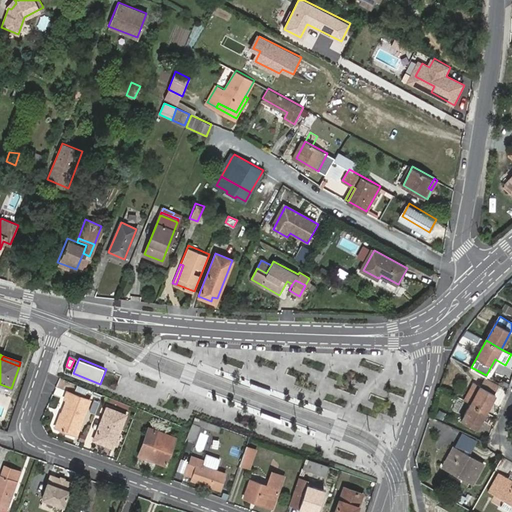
[(502,384),(486,375),(480,386),(496,394),(502,384)]
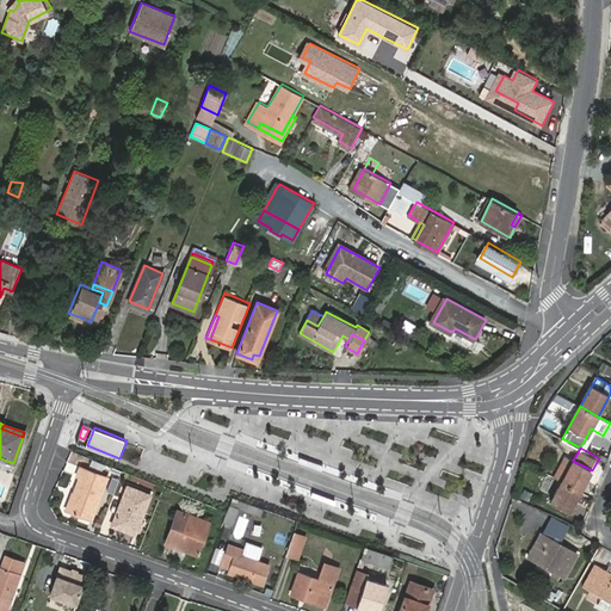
[(93,458),(90,464),(102,469),(105,463),(93,458)]
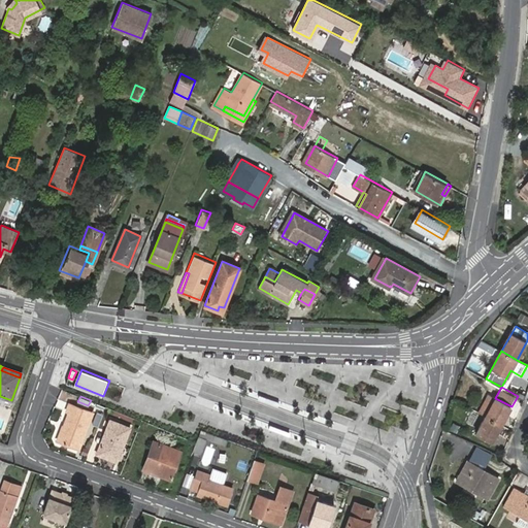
[(495,398),(486,416),(501,424),(512,406),(495,398)]
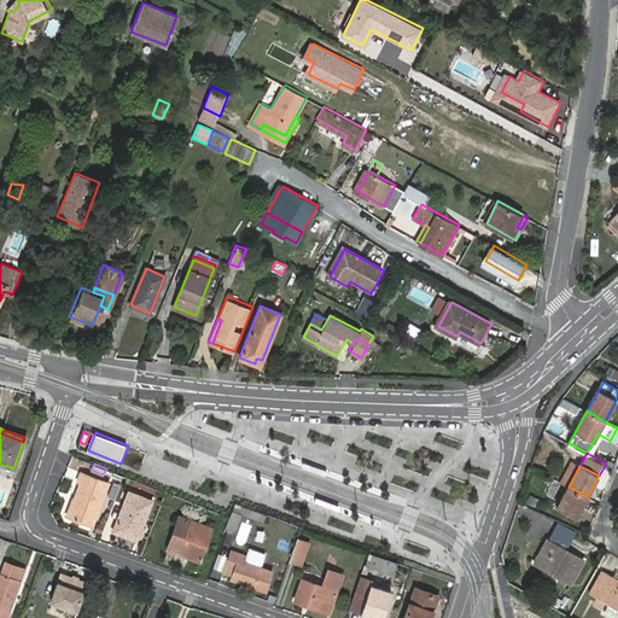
[(93,524),(110,482),(83,470),(80,479),(83,482),(70,514),(93,524)]
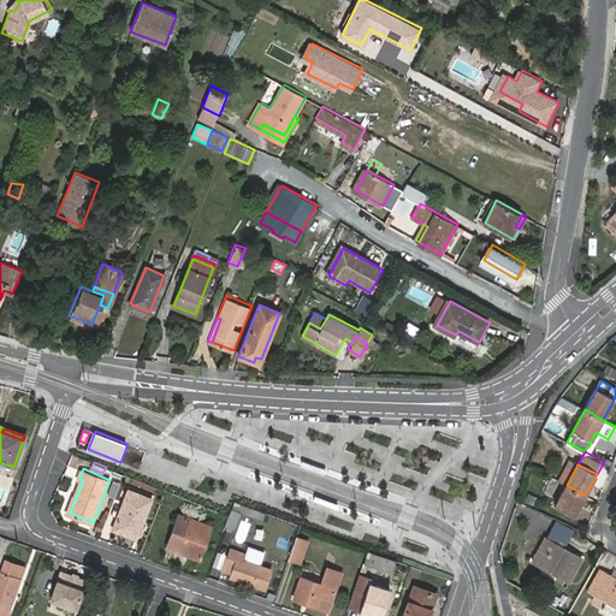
[(120,483),(113,480),(108,493),(114,497),(120,483)]
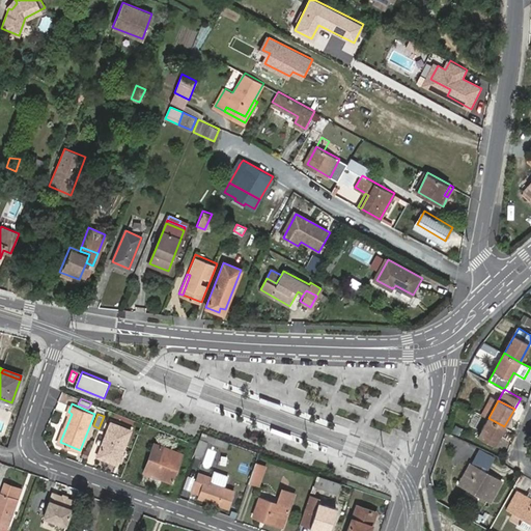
[(504,426),(488,418),(479,435),(495,443),(504,426)]
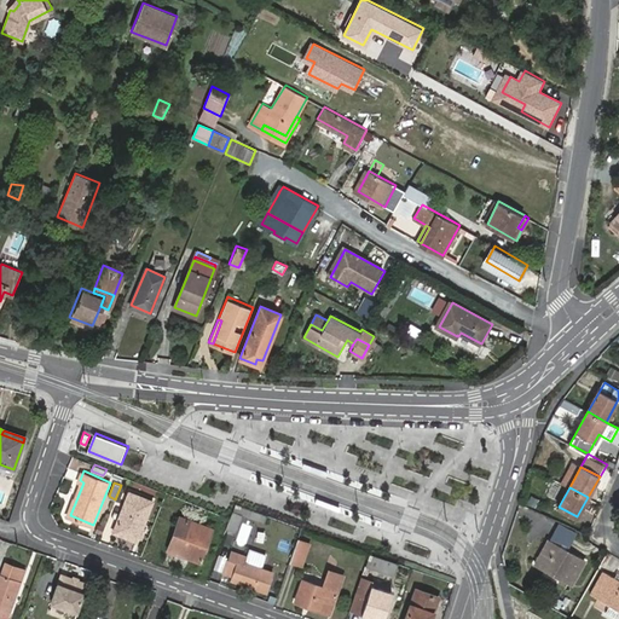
[(143,522),(151,502),(129,493),(115,532),(131,538),(138,521),(143,522)]
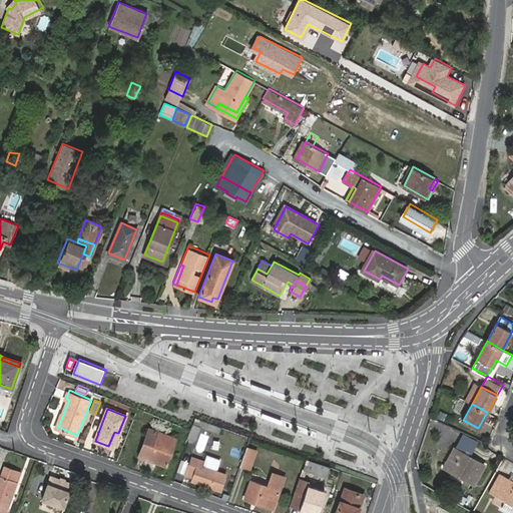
[(221,428),(194,418),(190,430),(187,438),(194,441),(199,427),(219,433),(221,428)]
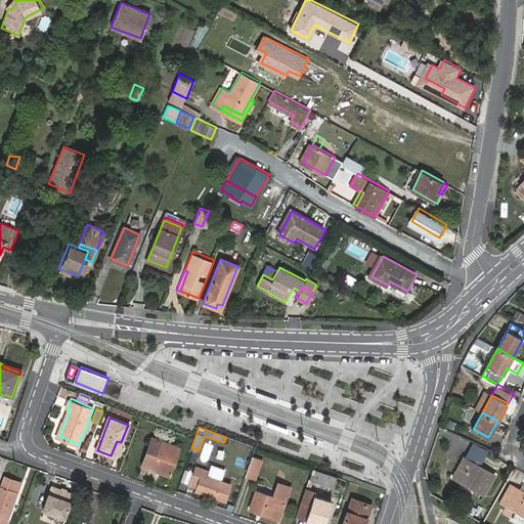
[(169,476),(179,447),(153,437),(141,466),(169,476)]
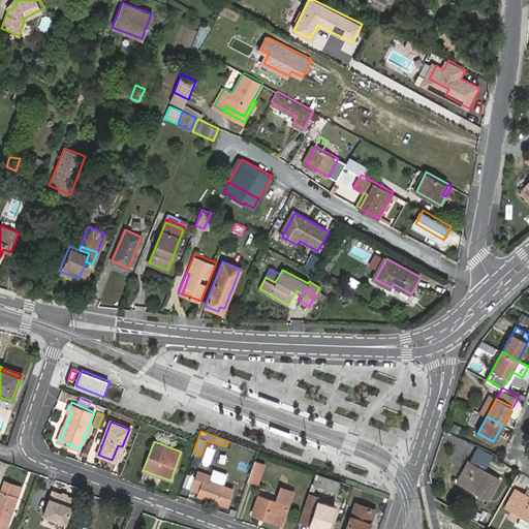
[(263,465),(254,462),(248,480),(257,484),(263,465)]
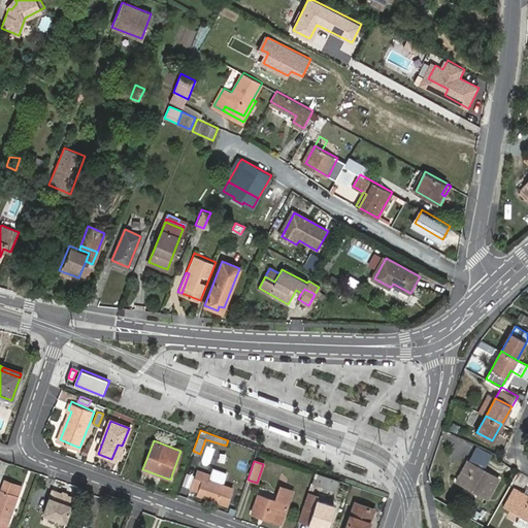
[(489,497),(499,477),(468,461),(457,480),(489,497)]
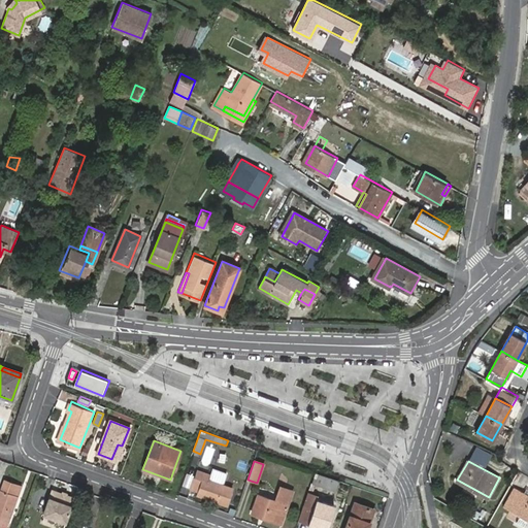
[(208,480),(210,474),(198,470),(192,489),(198,491),(197,495),(227,505),(232,488),(224,485),(218,483),(208,480)]
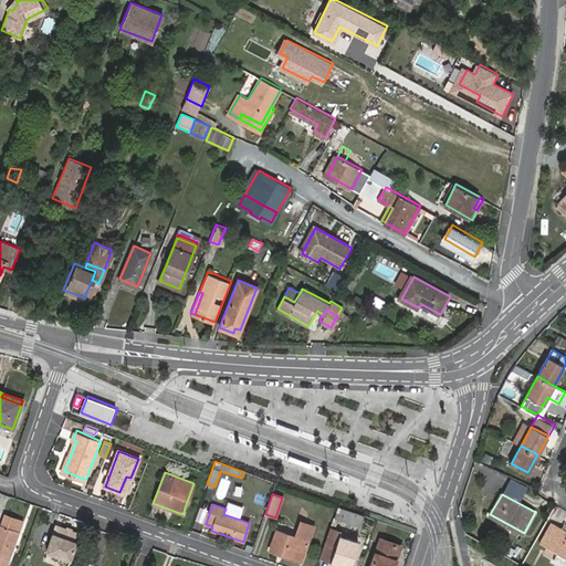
[(227,504),(226,509),(236,513),(233,517),(240,520),(243,510),(227,504)]
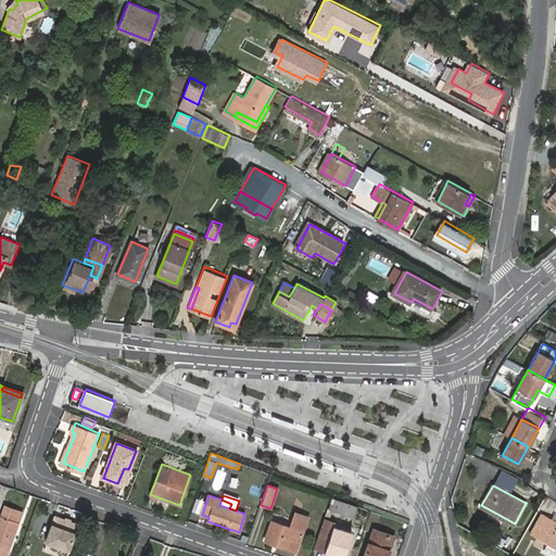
[(353,517),(356,507),(332,498),(328,509),(353,517)]
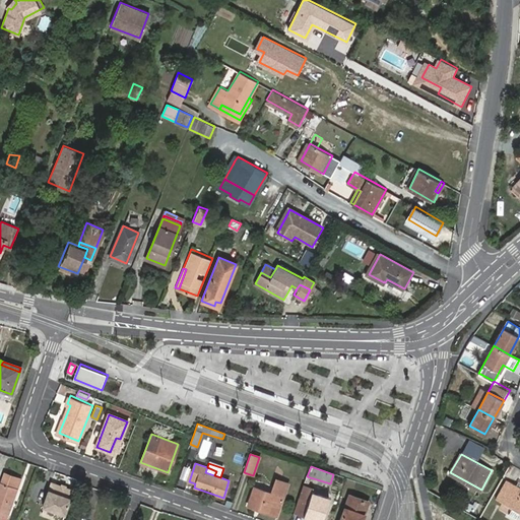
[(11,475),(7,485),(17,490),(21,479),(11,475)]
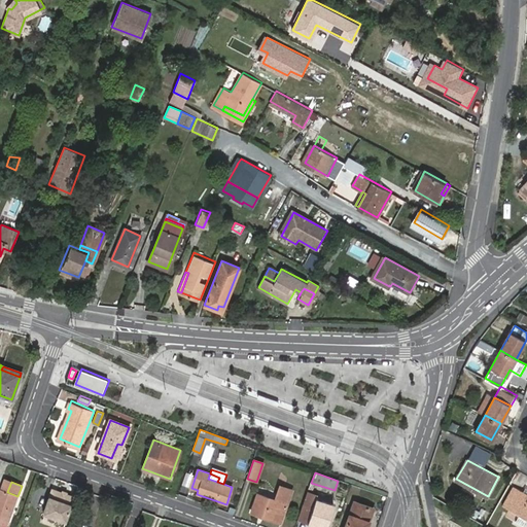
[(280,523),(291,490),(281,487),(276,500),(257,494),(251,513),(280,523)]
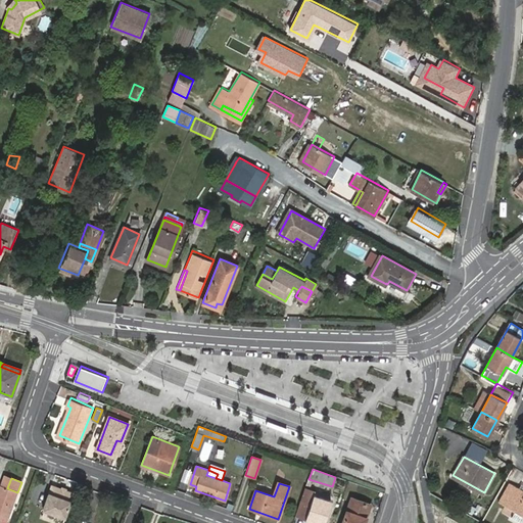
[(500,501),(509,506),(519,488),(511,483),(500,501)]
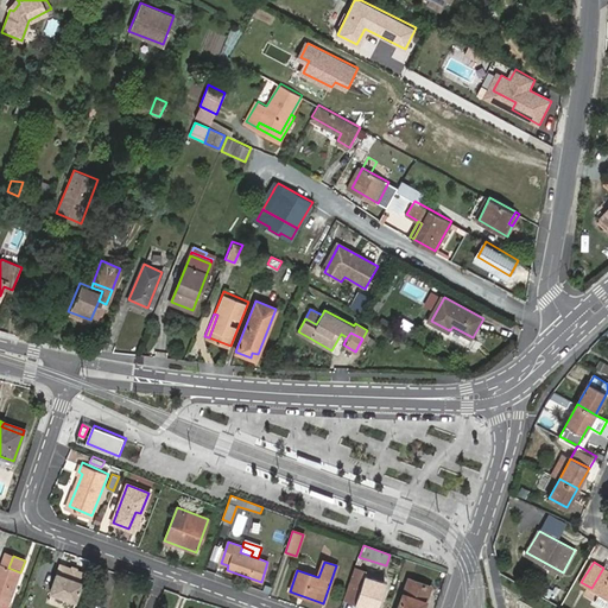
[(0,607),(7,607),(20,572),(8,568),(0,564),(0,607)]
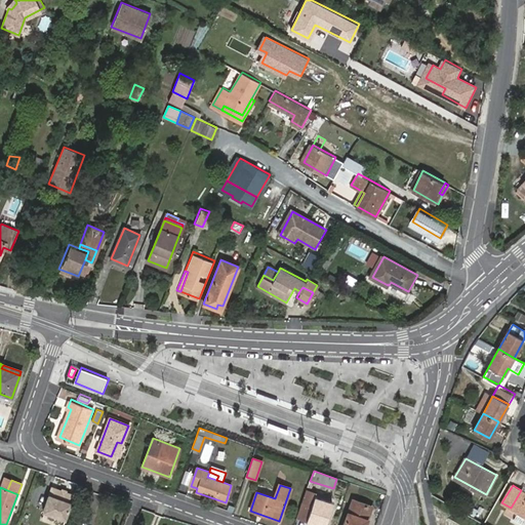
[(62,492),(51,488),(42,513),(66,521),(74,496),(66,493),(62,492)]
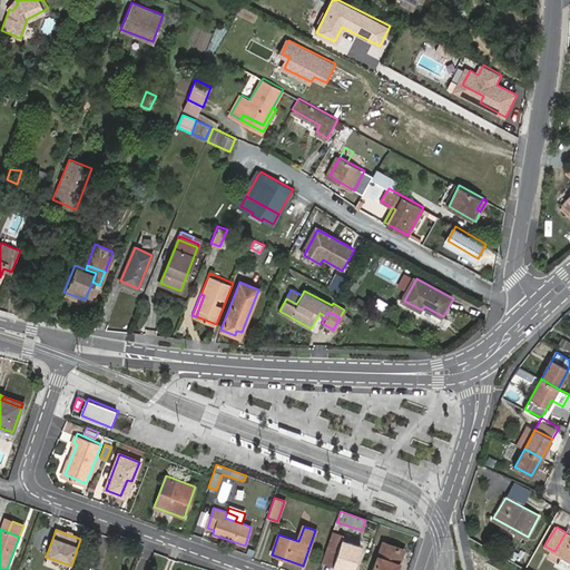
[(338,548),(341,540),(342,537),(332,532),(328,544),(338,548)]
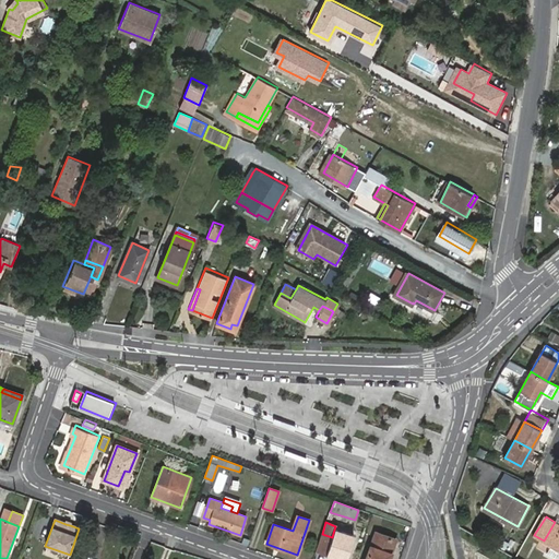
[(558,548),(558,523),(555,522),(544,540),(558,548)]
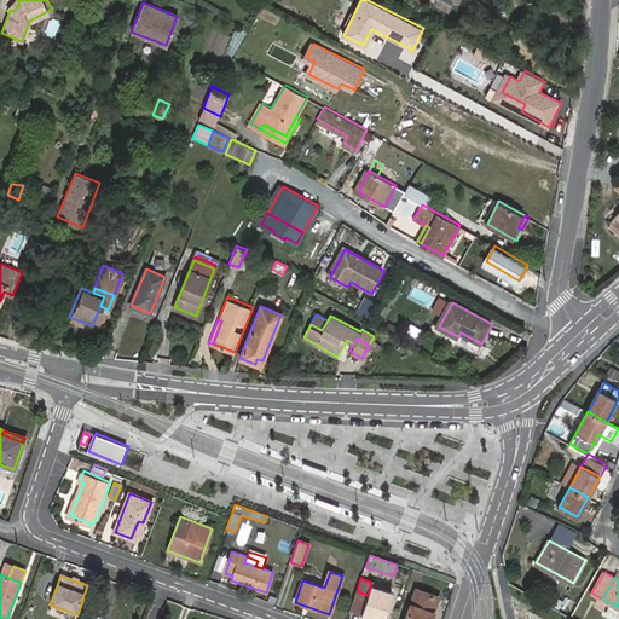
[(357,591),(350,611),(374,618),(382,618),(392,594),(370,586),(368,595),(357,591)]
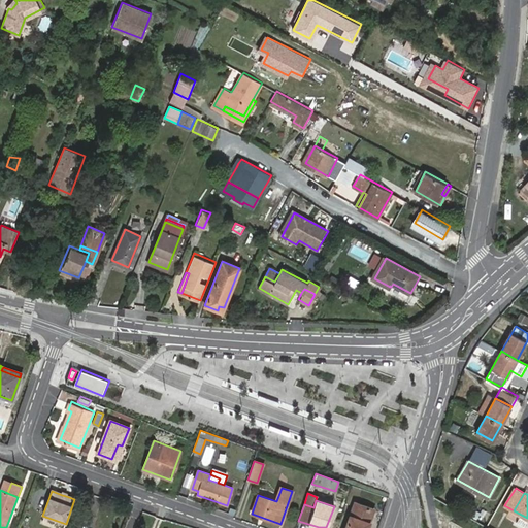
[(366,527),(373,508),(355,502),(344,527),(366,527)]
